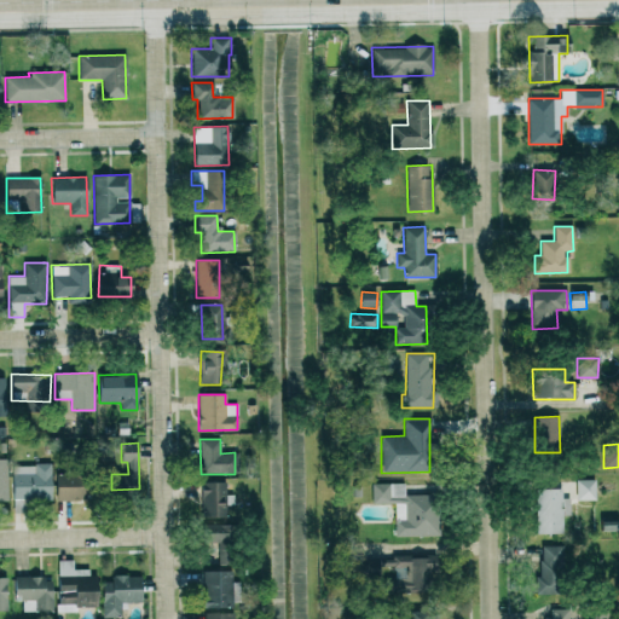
[(50,499),(51,466),(12,464),(12,498),(50,499)]
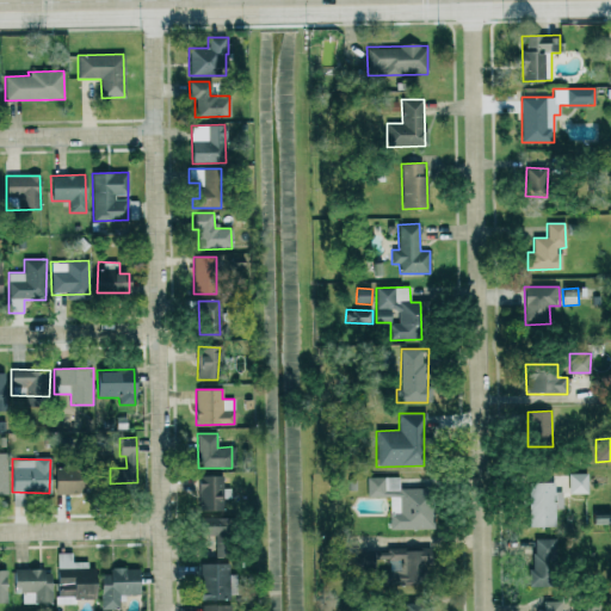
[(55,494),(82,493),(82,468),(55,468),(55,494)]
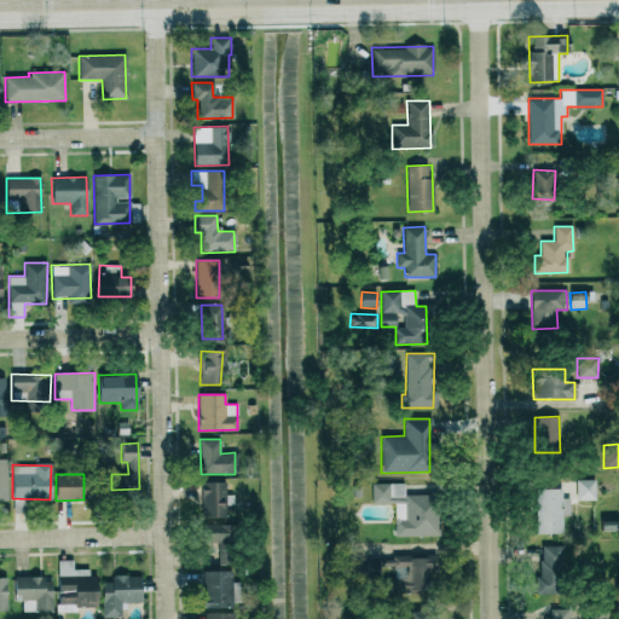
[(595,479),(576,480),(577,501),(595,501),(595,479)]
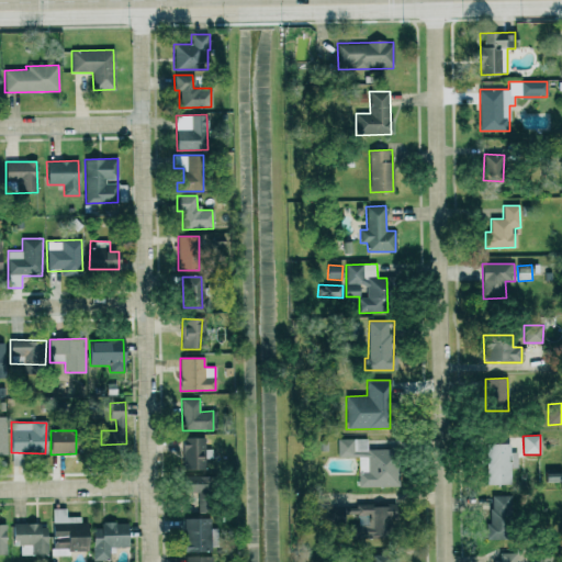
[(182,438),(183,470),(204,470),(203,437),(182,438)]
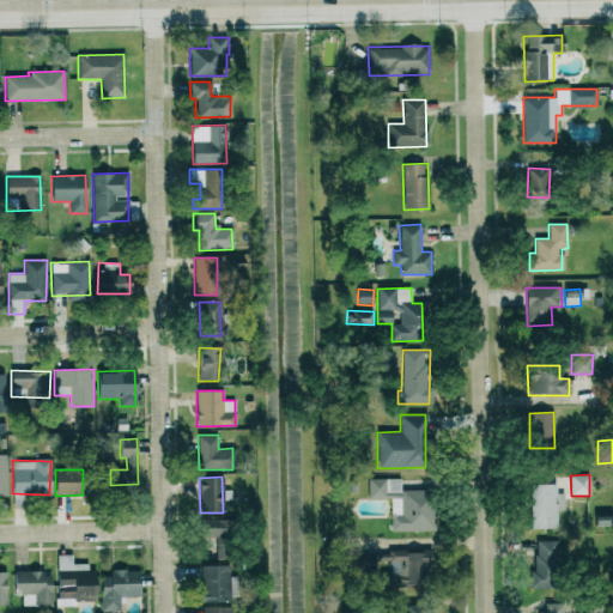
[(390,498),(390,530),(432,530),(432,490),(400,490),(400,478),(368,479),(368,498),(390,498)]
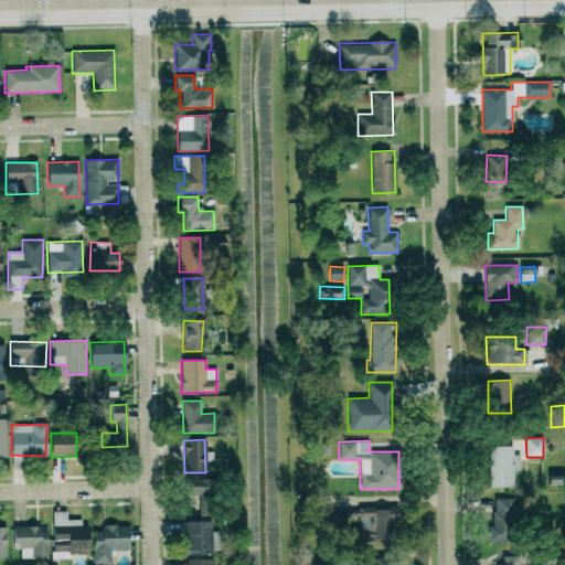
[(489,488),(513,488),(513,469),(519,469),(518,456),(513,456),(512,446),(488,447),(489,488)]
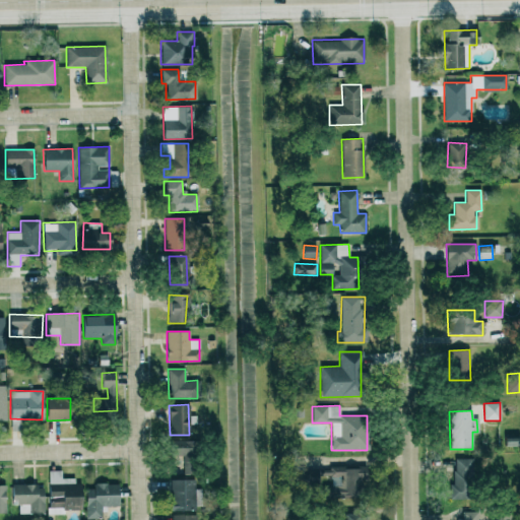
[(471,459),(455,458),(455,467),(450,467),(450,500),(471,501),(471,459)]
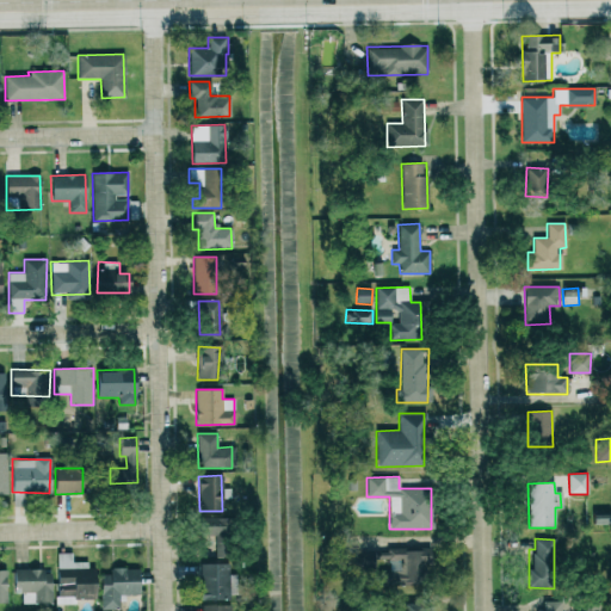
[(429,550),(380,550),(378,561),(389,561),(389,572),(378,572),(378,587),(429,587),(429,550)]
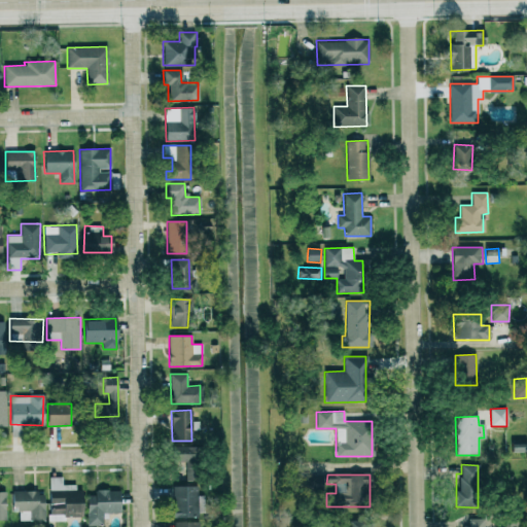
[(79,484),(62,485),(62,477),(48,478),(49,521),(65,521),(65,517),(80,516),(79,484)]
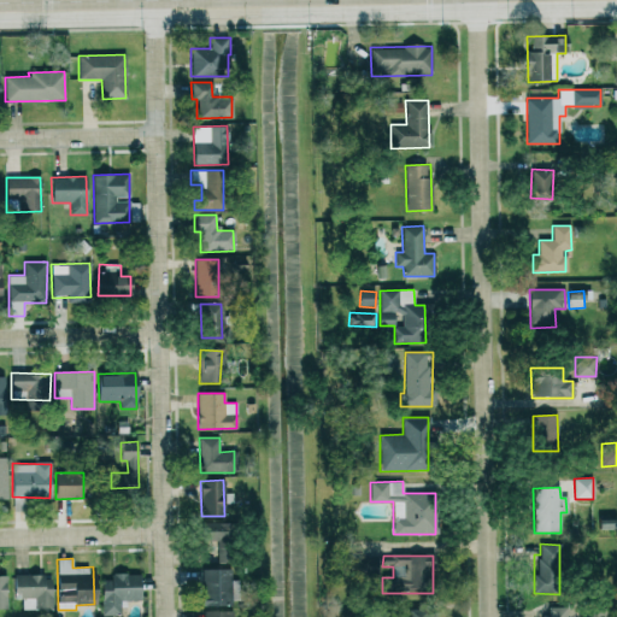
[(357,574),(376,574),(377,559),(357,558),(357,574)]
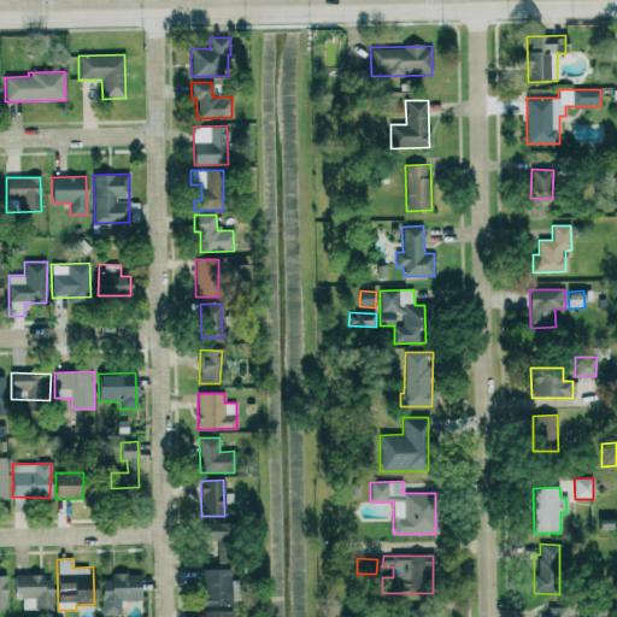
[(230,570),(201,569),(201,605),(230,605),(230,570)]
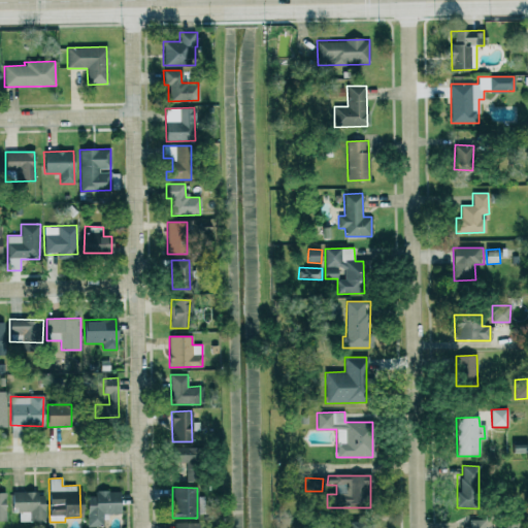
[(87,496),(87,527),(103,527),(103,515),(120,514),(120,491),(95,491),(95,496),(87,496)]
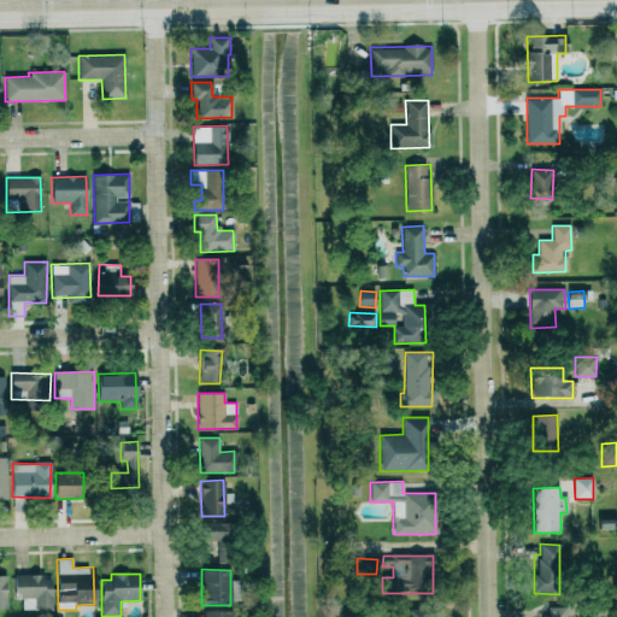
[(22,610),(52,609),(52,575),(13,576),(15,599),(22,599),(22,610)]
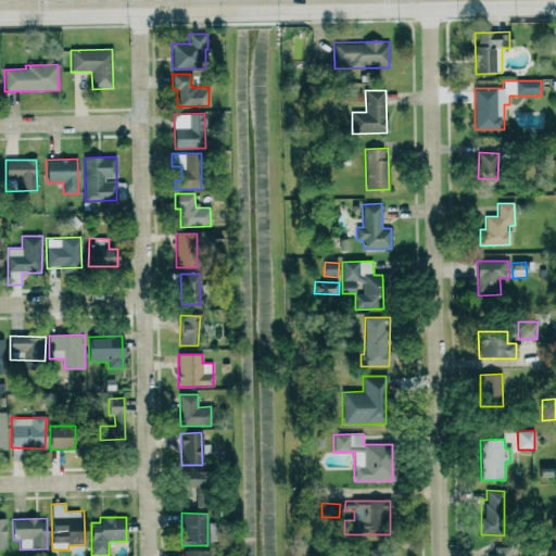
[(494,555),(512,555),(512,546),(494,547),(494,555)]
